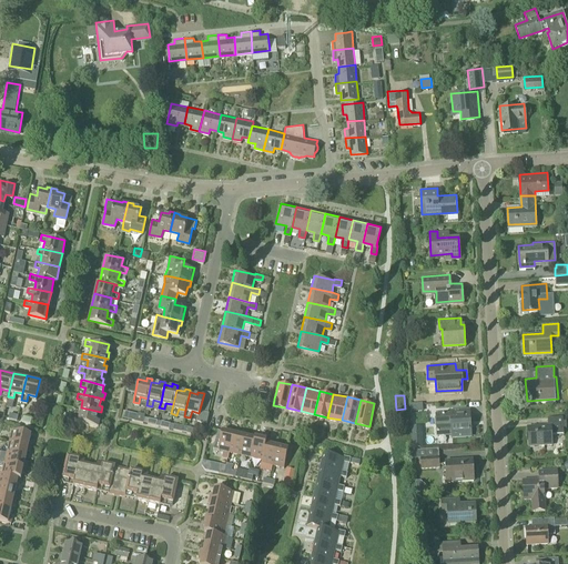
[(101,412),(81,408),(75,406),(73,412),(80,413),(78,420),(98,424),(99,420),(97,419),(98,412),(101,412)]
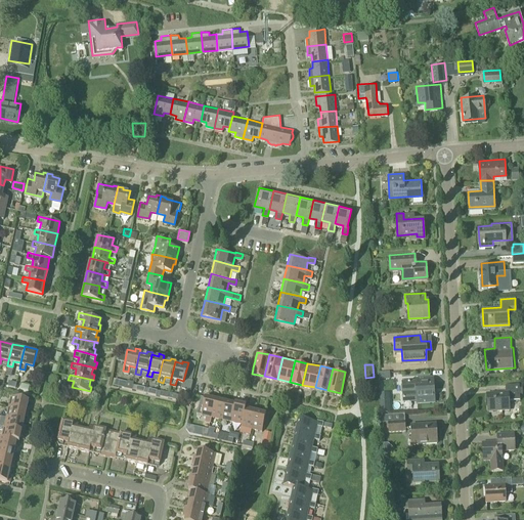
[(432,376),(415,377),(415,378),(402,379),(402,395),(416,394),(417,400),(434,399),(432,376)]
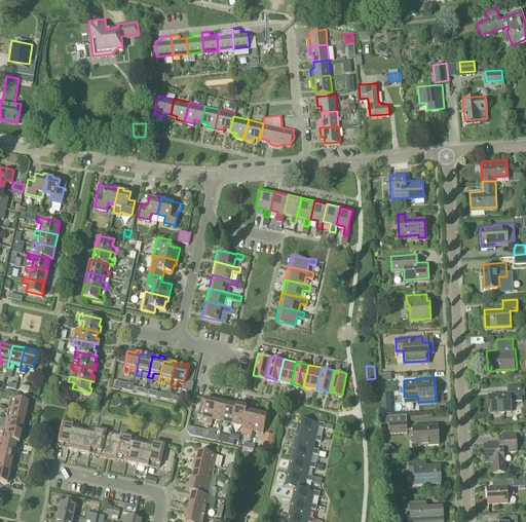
[(185,378),(184,382),(183,388),(191,389),(193,380),(185,378)]
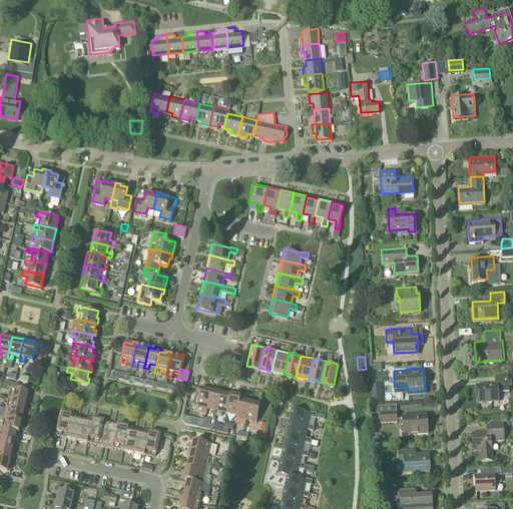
[(122,374),(121,378),(128,379),(130,372),(125,371),(122,374)]
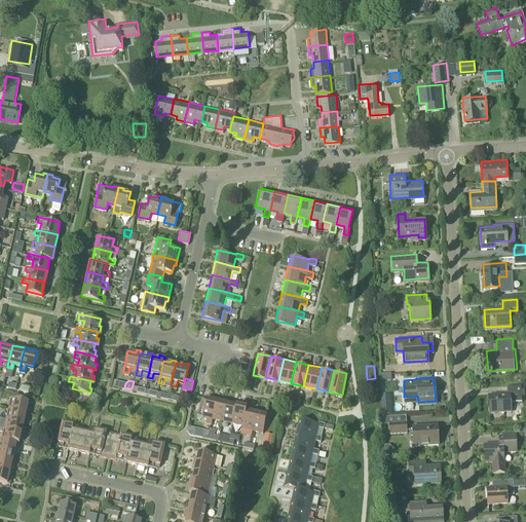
[(508,384),(508,392),(510,392),(511,400),(522,399),(521,383),(508,384)]
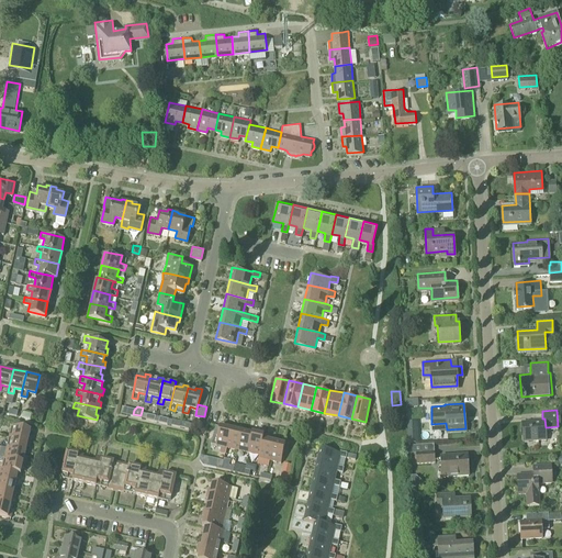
[(409,441),(417,439),(416,419),(407,419),(408,424),(409,441)]
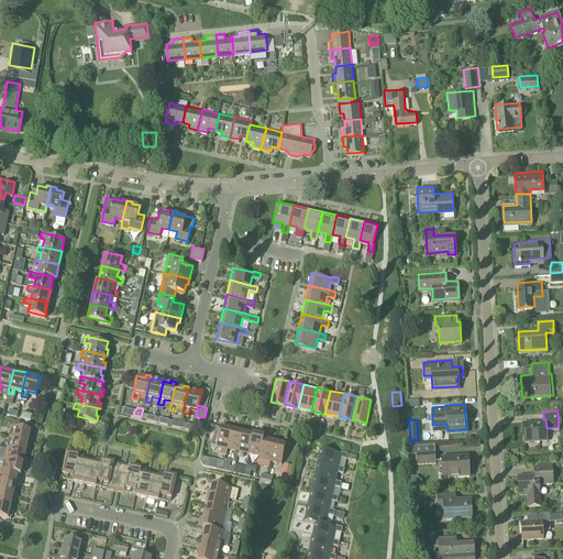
[(547,428),(545,419),(543,419),(523,420),(523,429),(525,429),(525,439),(547,438),(547,428)]
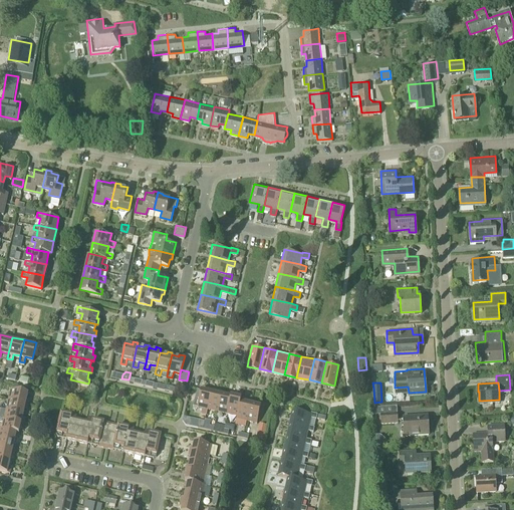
[(11,387),(9,397),(28,401),(29,396),(27,396),(28,391),(11,387)]
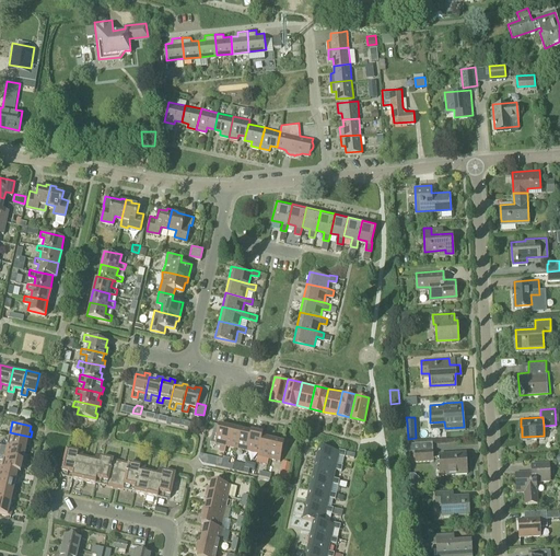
[(225,443),(230,423),(224,421),(224,424),(218,423),(216,432),(211,431),(209,440),(219,442),(218,448),(224,449),(225,443)]
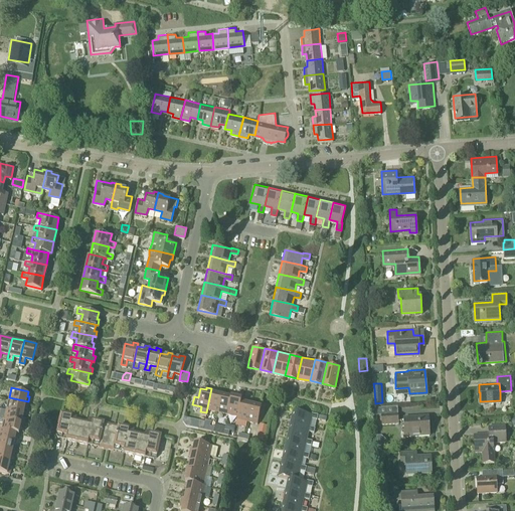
[(216,389),(211,388),(207,407),(217,410),(221,392),(215,391),(216,389)]
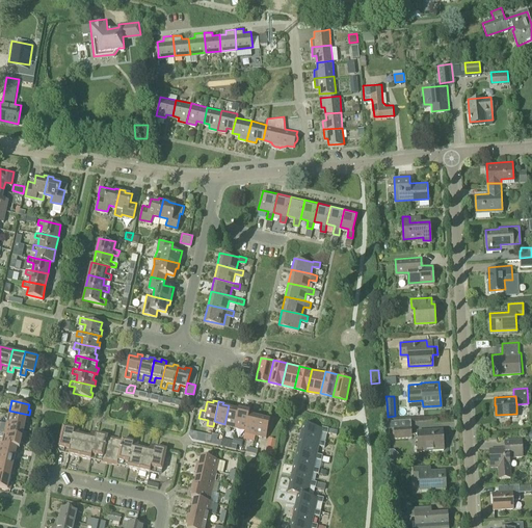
[(224,424),(235,426),(239,405),(234,404),(234,407),(229,405),(224,424)]
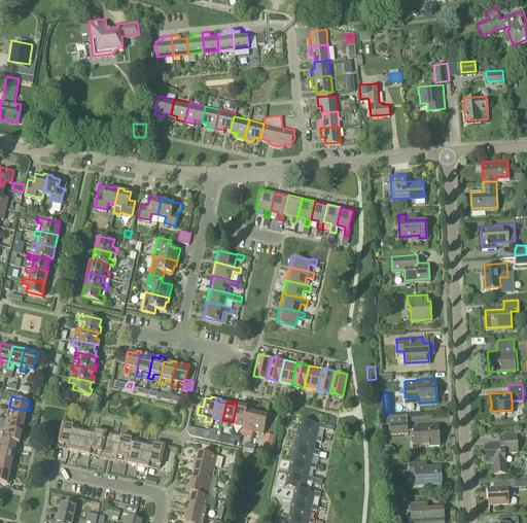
[(243,424),(246,407),(241,406),(242,403),(237,402),(233,422),(243,424)]
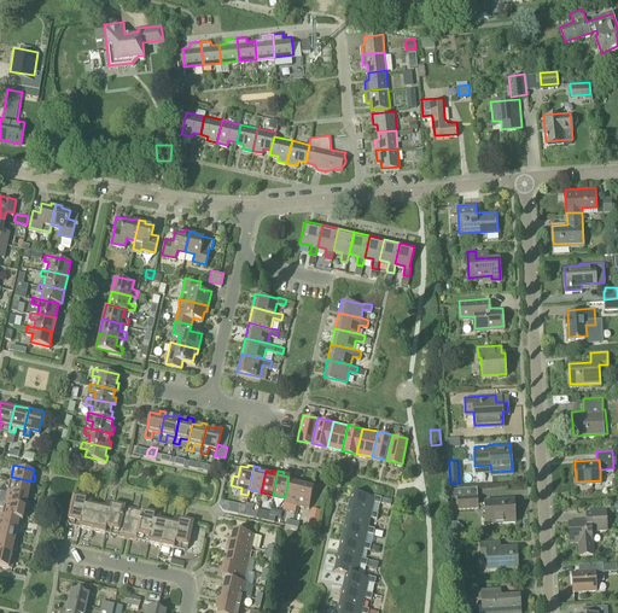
[(11,477),(7,489),(28,494),(29,488),(33,488),(34,482),(11,477)]
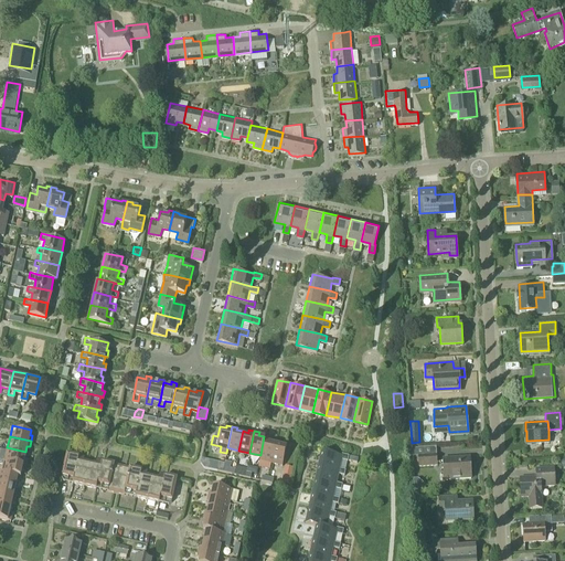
[(269,437),(264,436),(260,455),(259,458),(270,461),(275,442),(269,440),(269,437)]
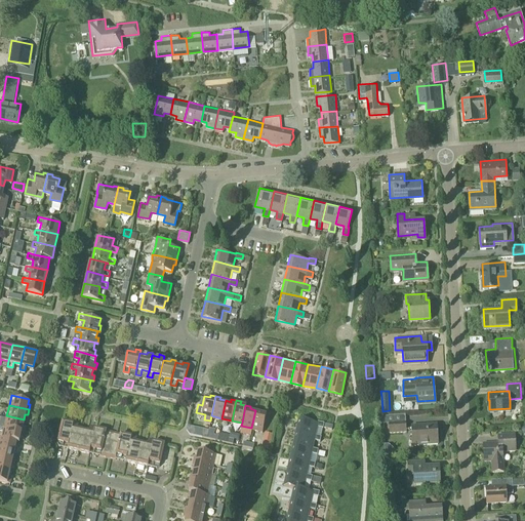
[(255,410),(251,428),(261,431),(267,410),(261,408),(260,411),(255,410)]
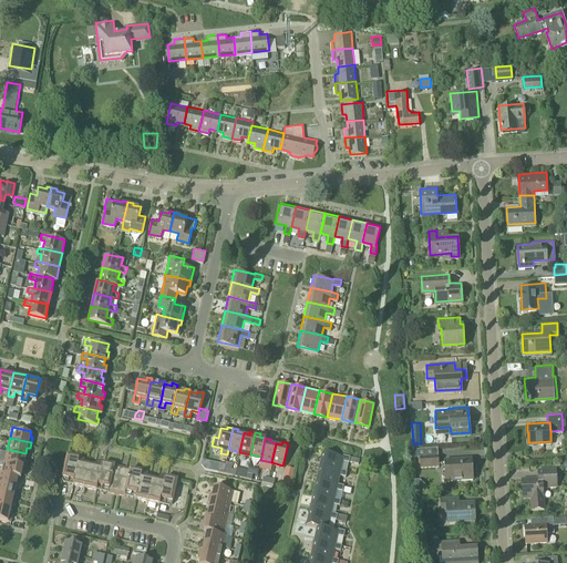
[(7,449),(4,460),(26,464),(27,460),(24,459),(26,453),(7,449)]
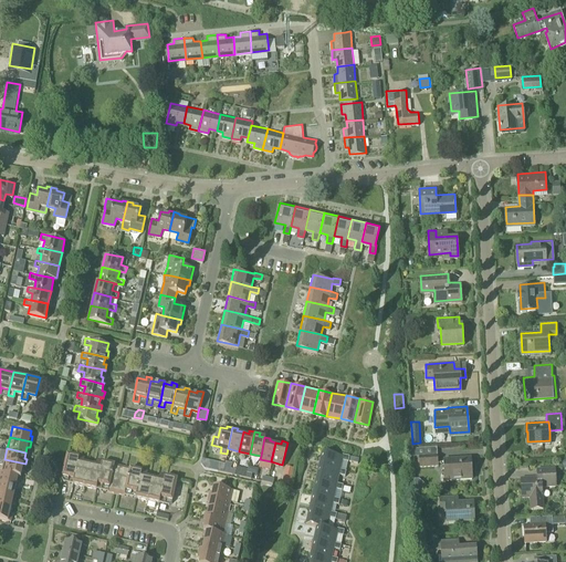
[(342,454),(322,450),(318,465),(338,468),(339,467),(341,457),(348,459),(349,454),(342,453),(342,454)]
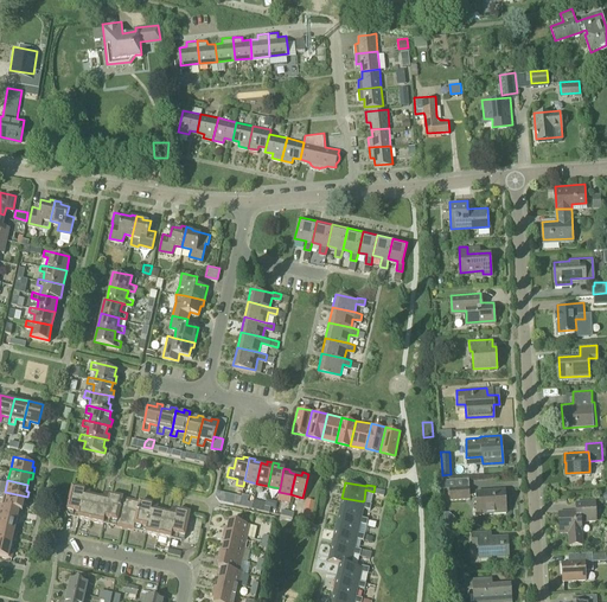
[(72,484),(66,507),(80,510),(83,492),(84,486),(72,484)]
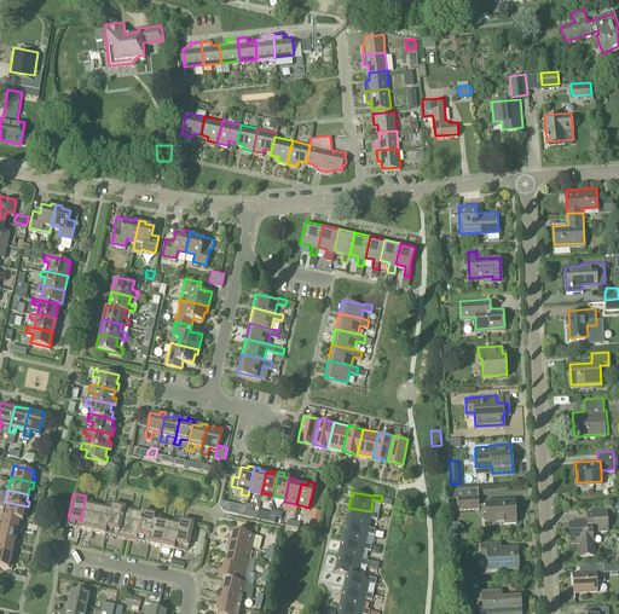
[(458,496),(460,508),(479,507),(478,493),(458,496)]
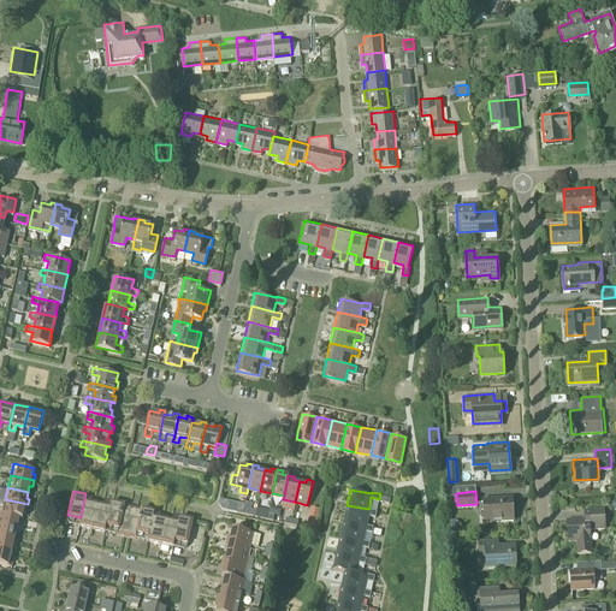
[(81,517),(80,523),(92,526),(98,502),(90,500),(92,494),(86,493),(84,499),(81,517)]
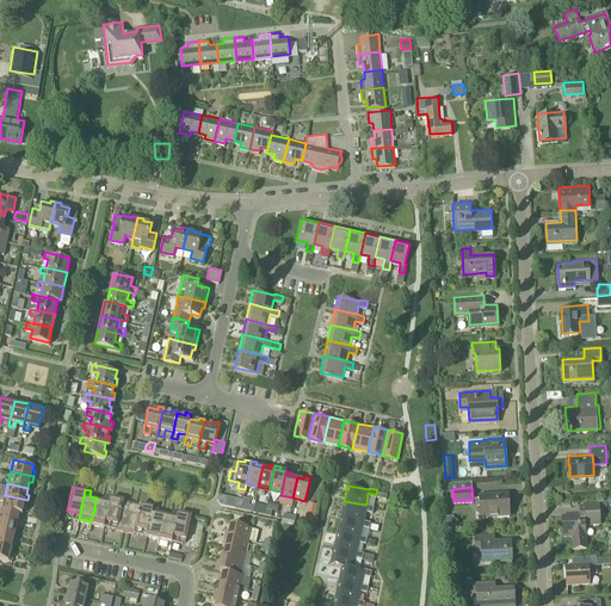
[(479,494),(480,515),(508,514),(507,492),(479,494)]
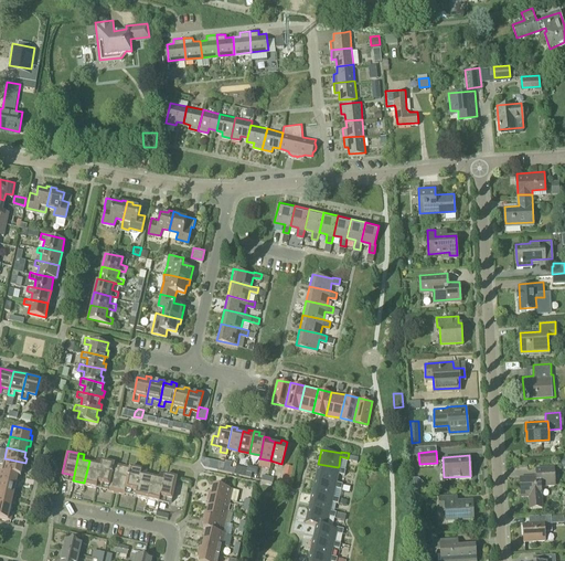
[(89,461),(84,483),(96,485),(97,480),(100,463),(102,458),(97,457),(96,462),(89,461)]
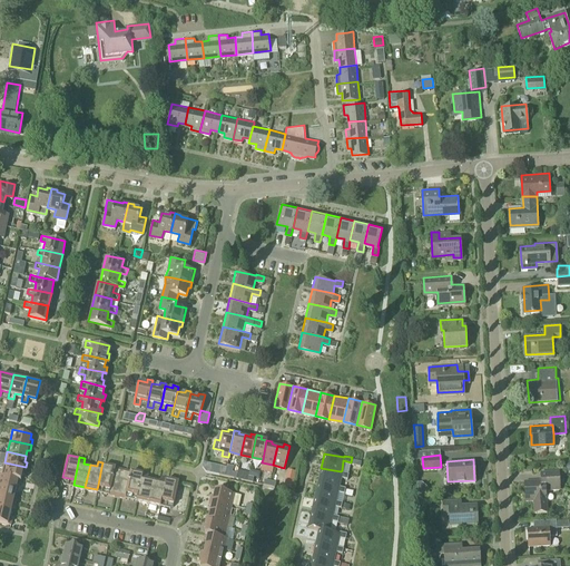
[(5,462),(2,474),(21,478),(22,471),(25,472),(26,467),(5,462)]
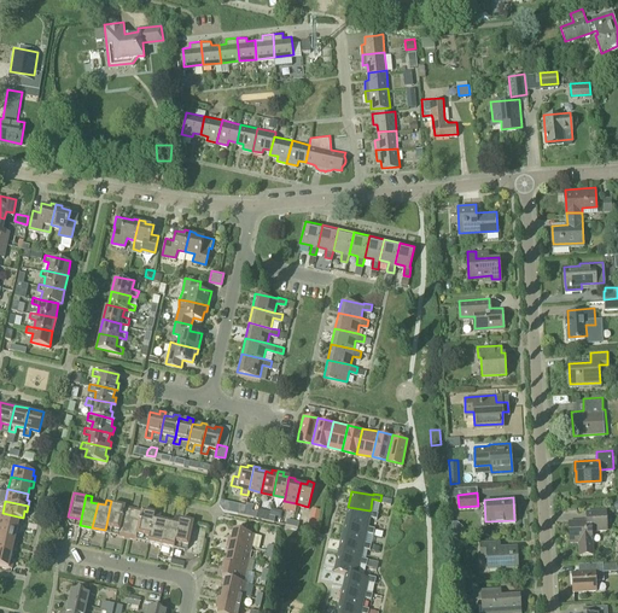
[(110,506),(106,525),(118,527),(120,525),(120,521),(121,518),(122,514),(122,511),(123,507),(124,503),(111,501),(110,506)]
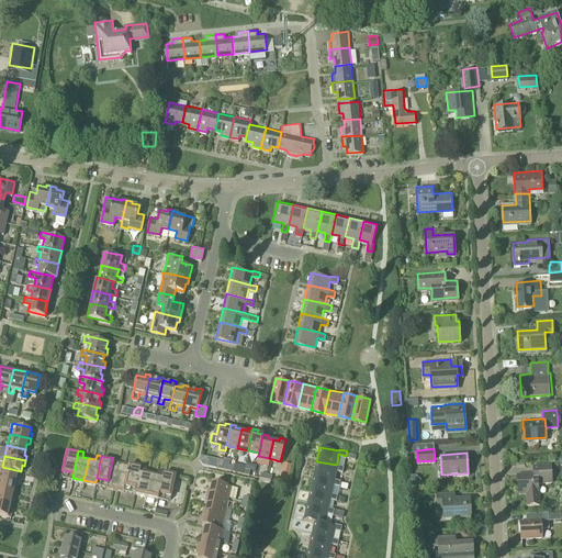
[(316,461),(313,476),(333,479),(334,478),(335,469),(343,470),(344,465),(337,464),(336,465),(316,461)]
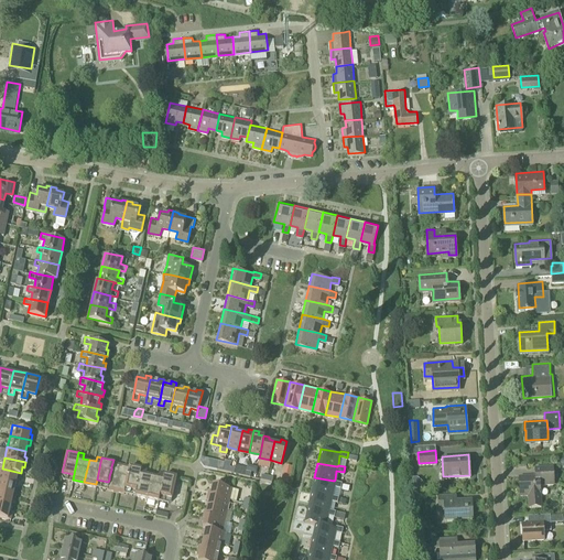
[(129,469),(125,486),(137,488),(141,466),(130,464),(129,469)]
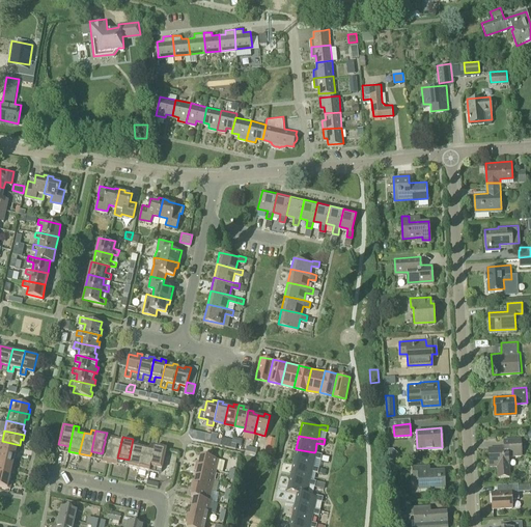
[(522,453),(521,437),(504,438),(504,445),(488,446),(490,464),(498,464),(498,475),(509,474),(508,454),(522,453)]
